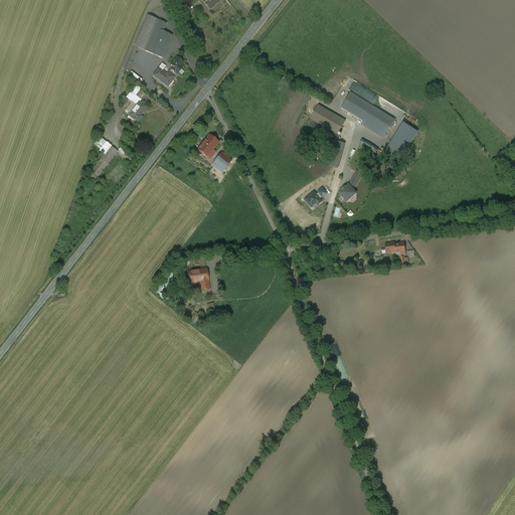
[(208,0),(209,1),(205,5),(210,10),(221,1),(220,0),(208,0)]
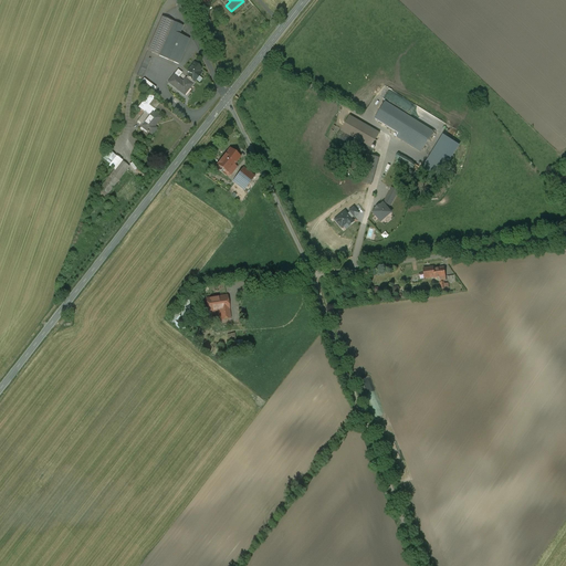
[(137,76),(143,79),(150,60),(149,59),(152,53),(179,64),(189,40),(179,35),(184,27),(163,18),(137,76)]
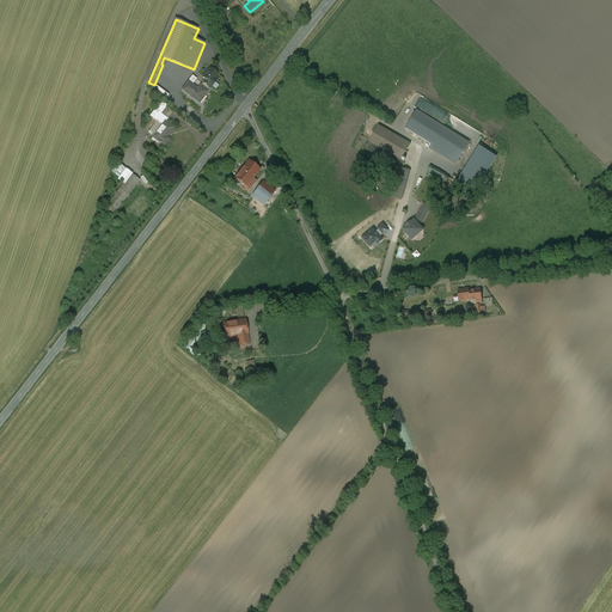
[(202,81),(210,89),(218,79),(215,77),(219,73),(210,67),(202,77),(204,78),(202,81)]
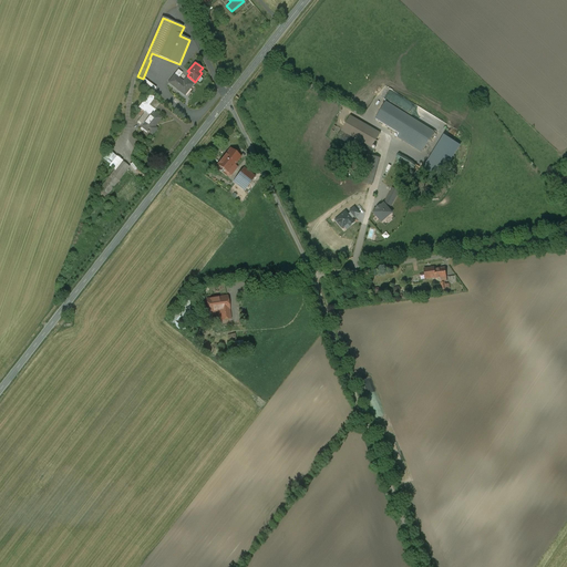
[(185,95),(195,82),(187,75),(183,80),(179,78),(183,73),(178,70),(168,83),(185,95)]
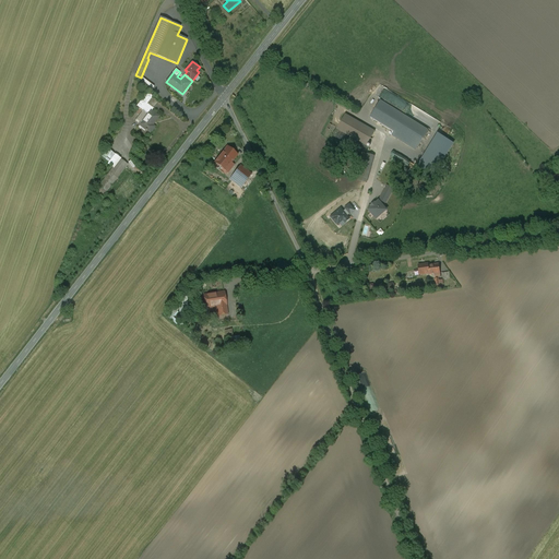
[(159,117),(152,111),(154,109),(153,108),(155,106),(150,102),(152,98),(153,97),(149,93),(145,97),(144,97),(137,106),(143,111),(143,110),(144,111),(149,115),(143,121),(142,121),(140,125),(139,125),(150,133),(155,127),(153,126),(159,117)]
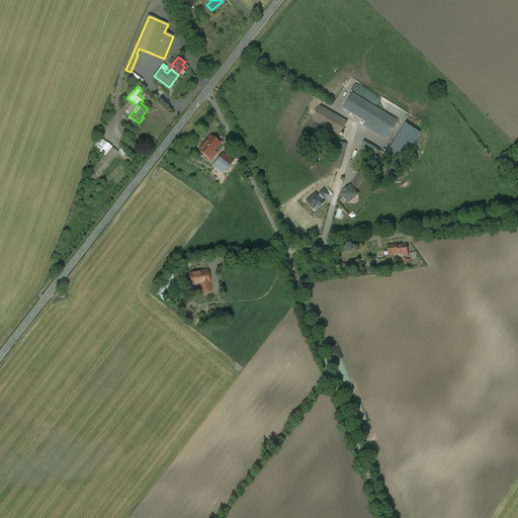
[(397,120),(353,94),(343,109),(365,122),(386,137),(397,120)]
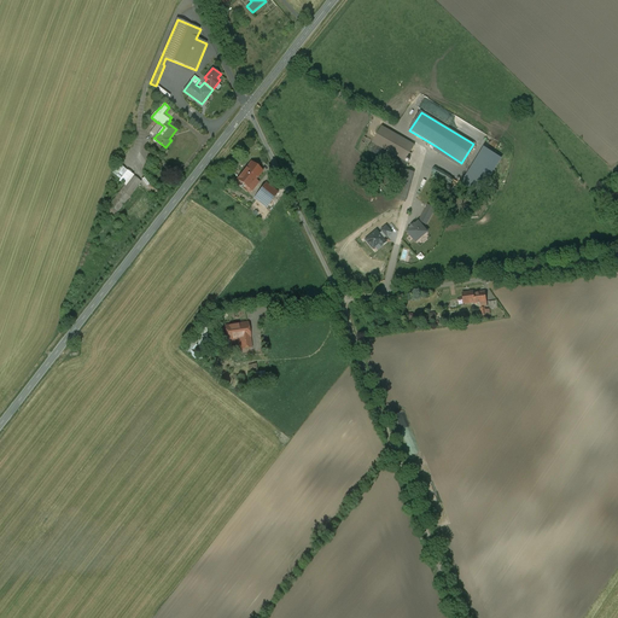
[(158,134),(164,127),(159,123),(150,134),(155,138),(157,134),(158,134)]
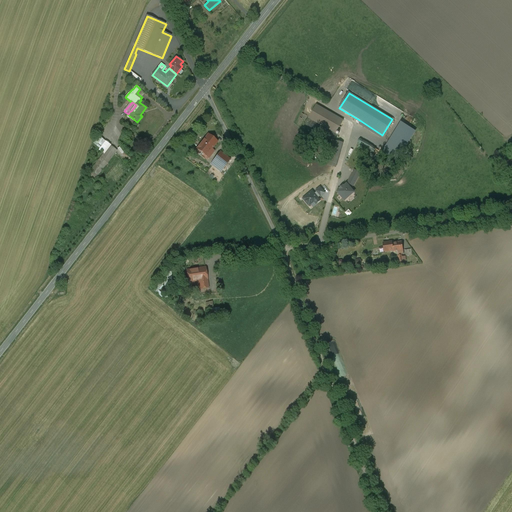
[(343,121),(316,106),(309,119),(335,134),(343,121)]
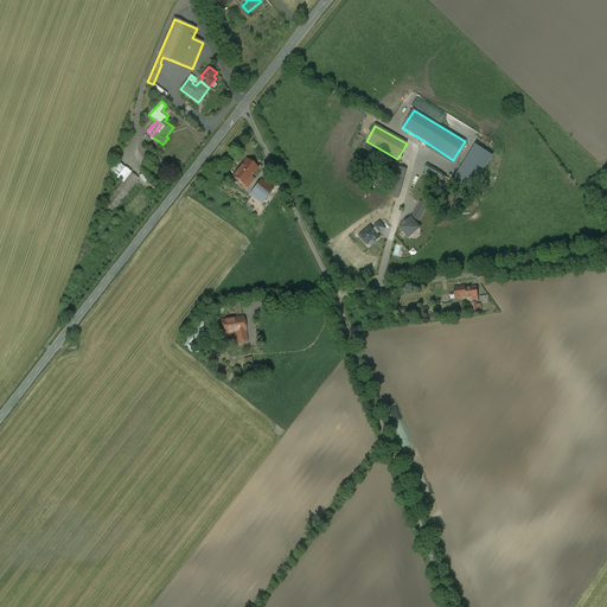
[(451,164),(453,160),(428,144),(426,148),(451,164)]
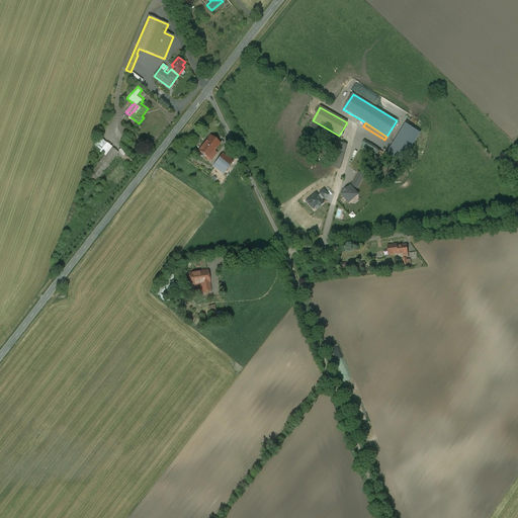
[(225,141),(213,132),(200,147),(213,157),(220,150),(218,149),(225,141)]
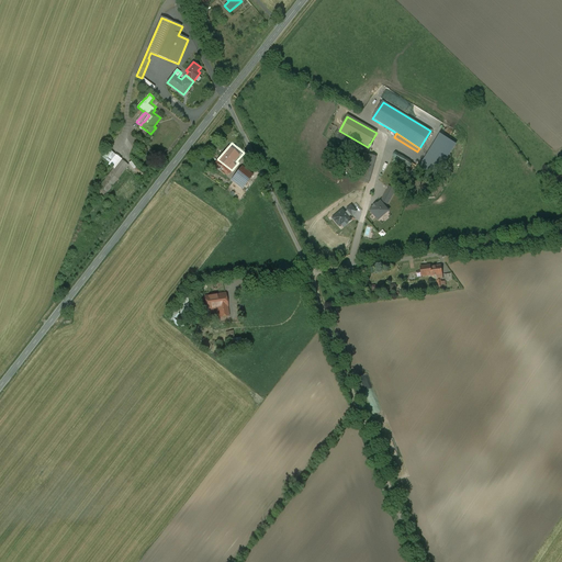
[(115,167),(102,187),(111,192),(131,163),(111,149),(104,157),(112,163),(111,165),(115,167)]
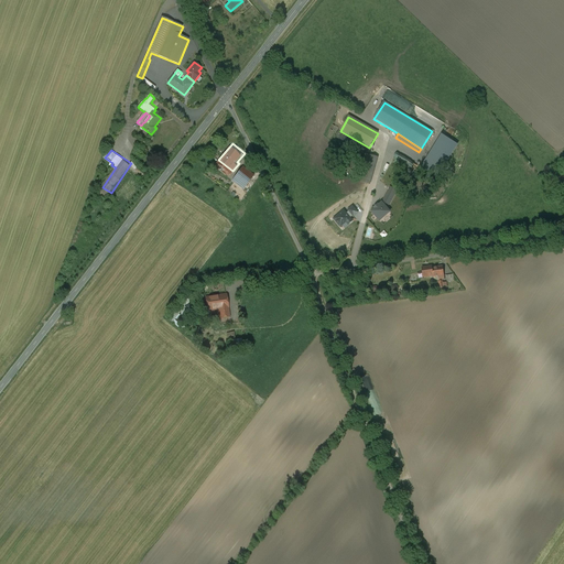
[(378,159),(368,155),(362,172),(373,175),(378,159)]
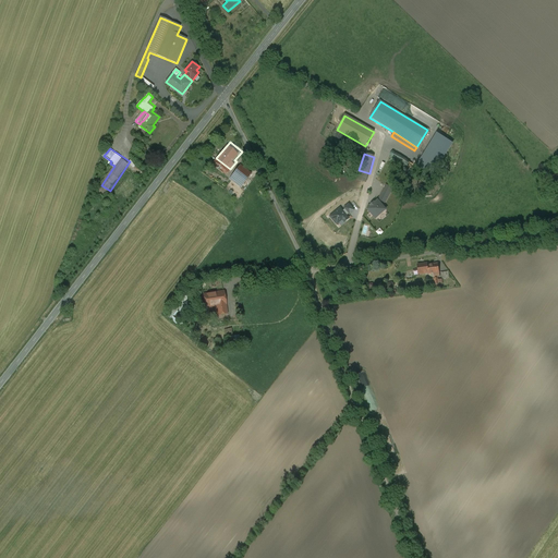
[(254,170),(243,162),(234,174),(245,182),(254,170)]
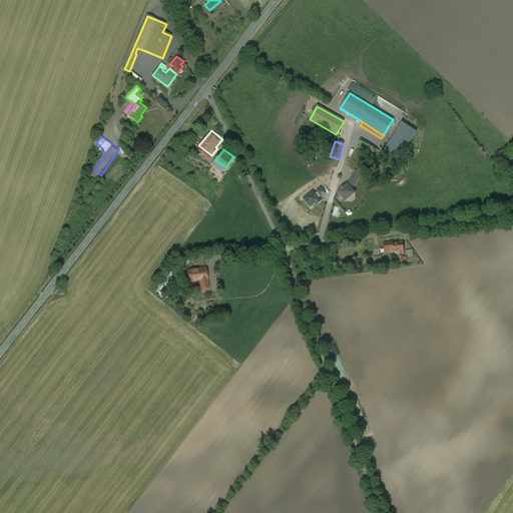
[(350,180),(356,183),(361,173),(355,170),(350,180)]
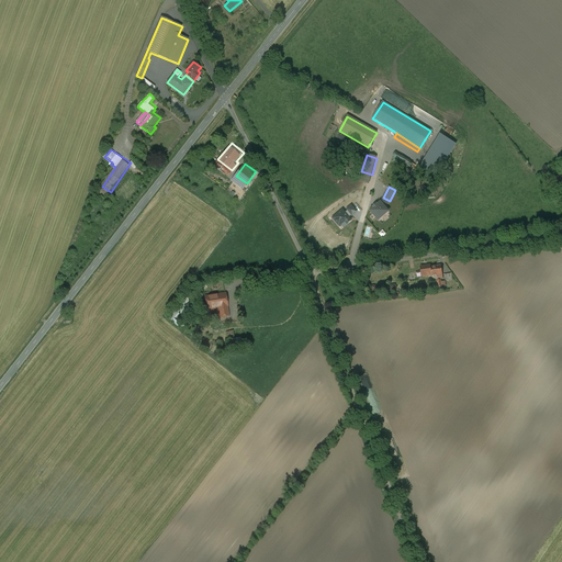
[(370,212),(379,221),(389,212),(383,205),(380,202),(378,205),(377,204),(373,208),(373,209),(370,212)]
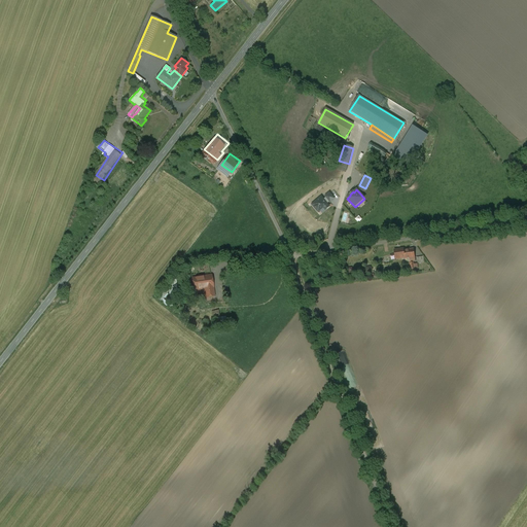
[(407,245),(396,246),(397,257),(408,256),(408,258),(419,257),(417,247),(407,248),(407,245)]
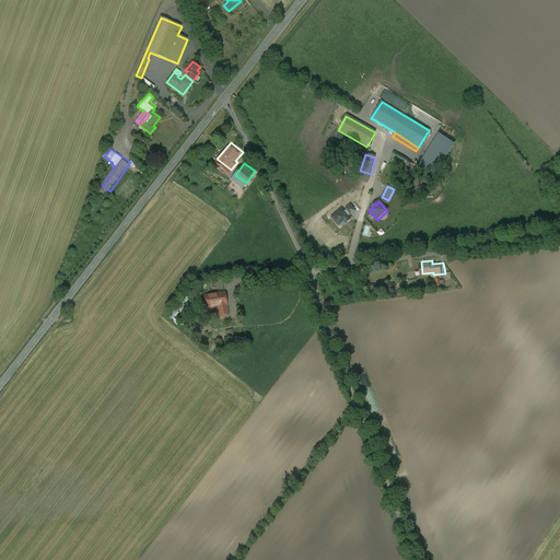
[(229,289),(206,291),(207,310),(220,308),(220,313),(231,311),(229,289)]
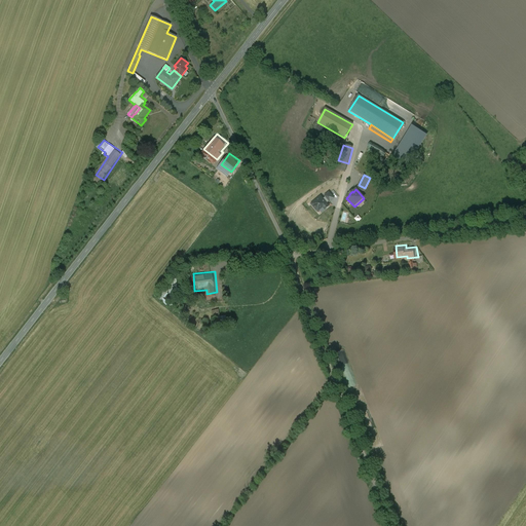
[(165,288),(159,295),(164,299),(170,292),(165,288)]
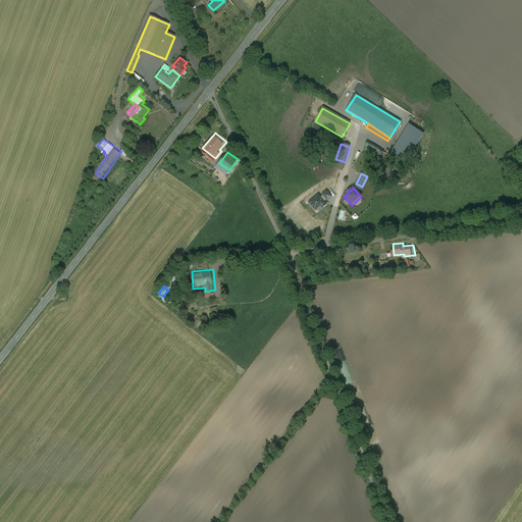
[(169,305),(171,302),(164,297),(162,299),(169,305)]
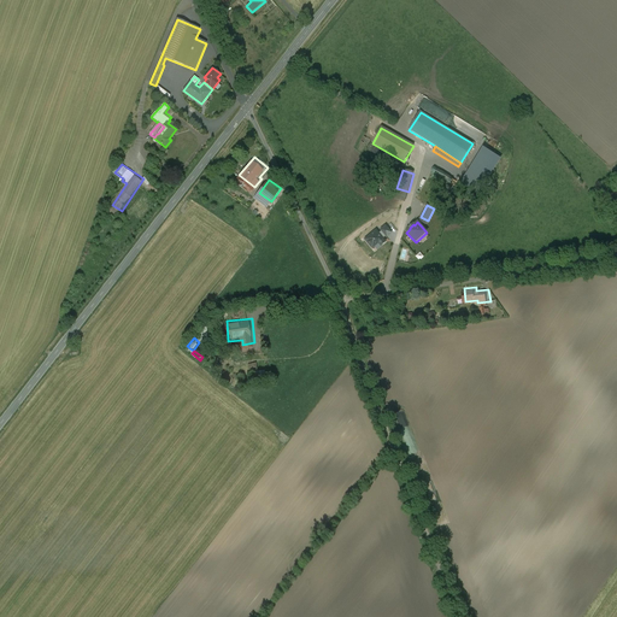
[(259,363),(250,363),(251,372),(259,372),(259,377),(268,377),(266,370),(259,371),(259,363)]
